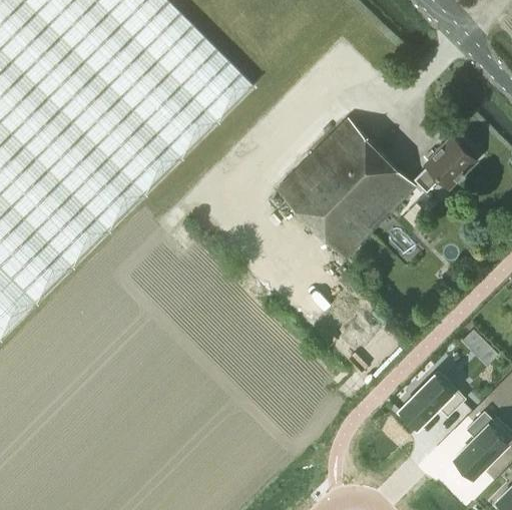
[(254,87),(167,0),(0,0),(0,293),(24,318),(254,87)]
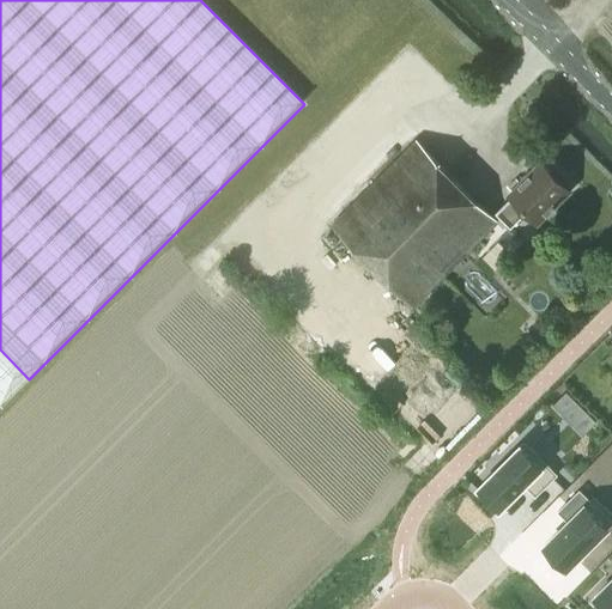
[(543,164),(510,198),(513,200),(497,214),(502,219),(498,223),(418,142),(333,227),(414,309),(498,225),(504,230),(508,226),(513,230),(528,214),(539,225),(571,193),(543,164)]
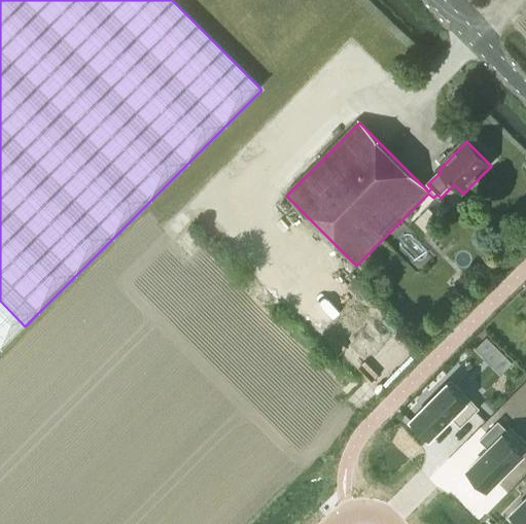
[(0,301),(0,351),(25,326),(0,301)]
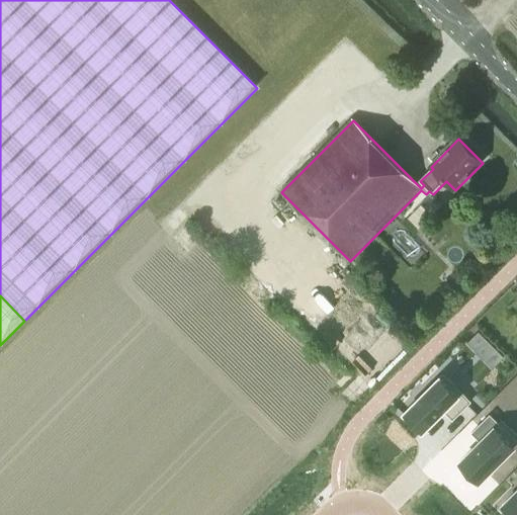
[(480,333),(468,344),(478,353),(489,342),(480,333)]
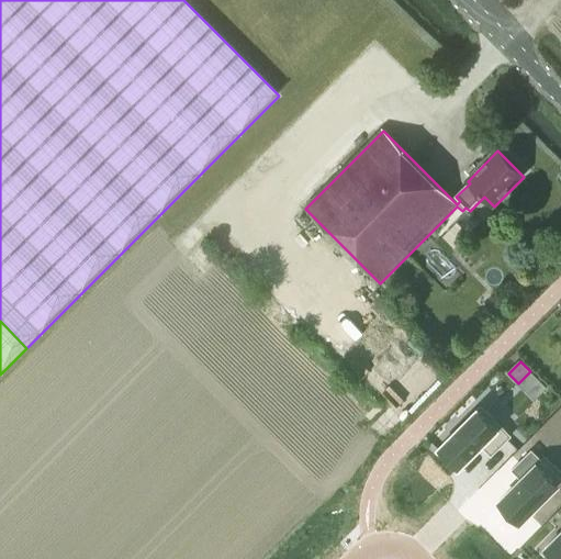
[(481,407),(439,450),(459,470),(482,447),(492,457),(512,437),(481,407)]
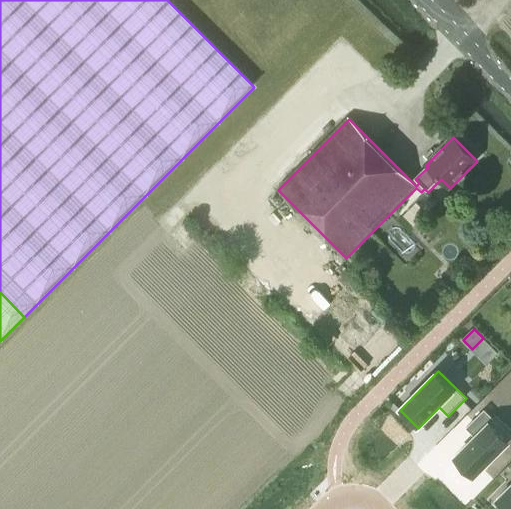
[(476,438),(455,459),(473,478),(510,439),(510,430),(497,417),(494,420),(485,411),(467,429),(476,438)]
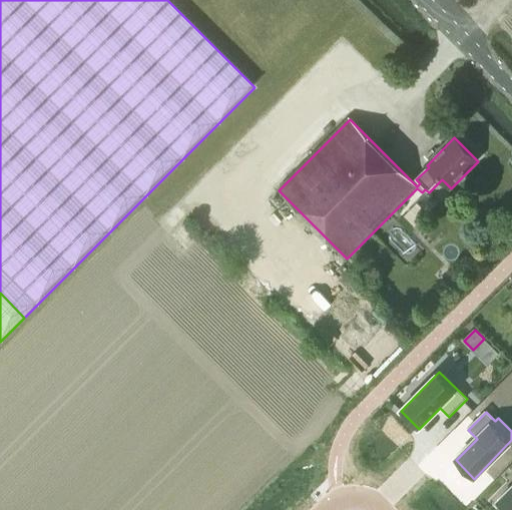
[(511,489),(498,503),(505,509),(511,509),(511,489)]
